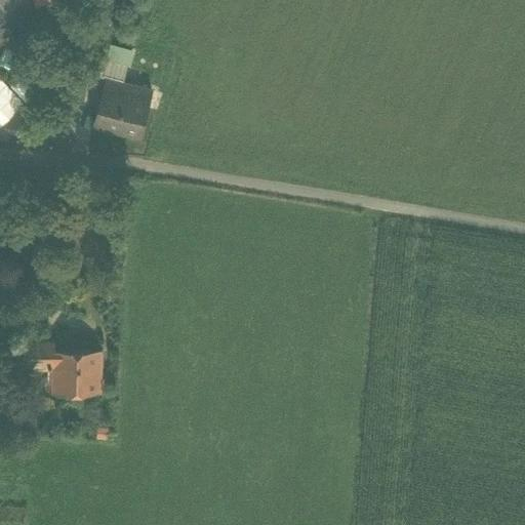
[(0,0),(0,5),(3,9),(0,11),(0,40),(41,0),(0,0)]
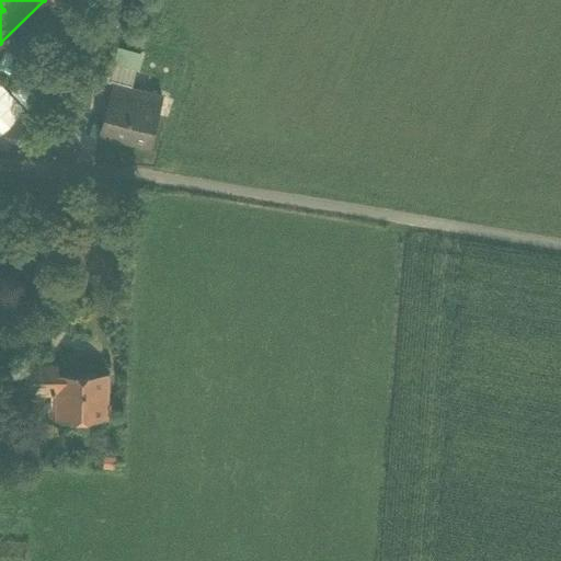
[(116,53),(113,65),(136,71),(138,71),(142,53),(118,46),(116,53)]
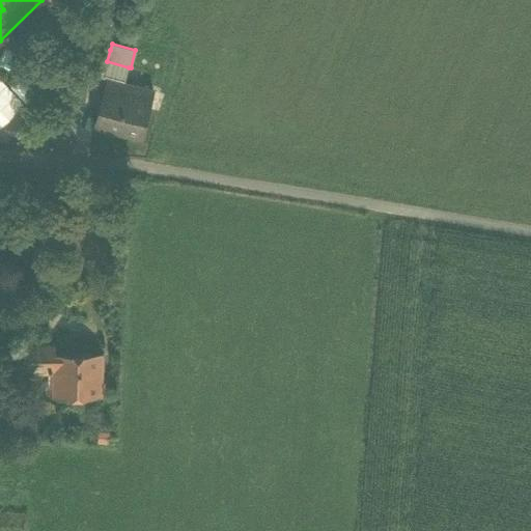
[(102,78),(107,61),(110,50),(100,47),(91,76),(102,78)]
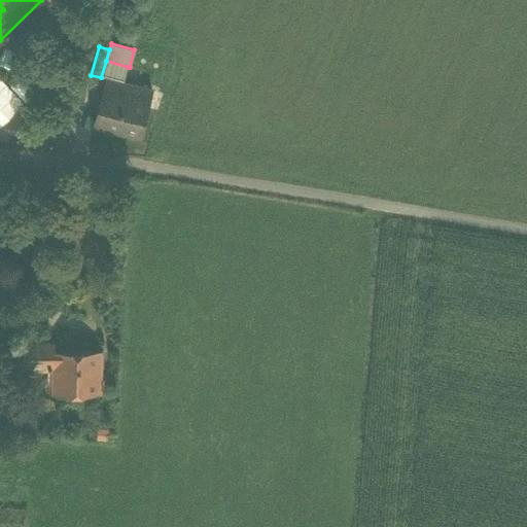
[(101,77),(107,79),(123,83),(128,67),(106,61),(101,77)]
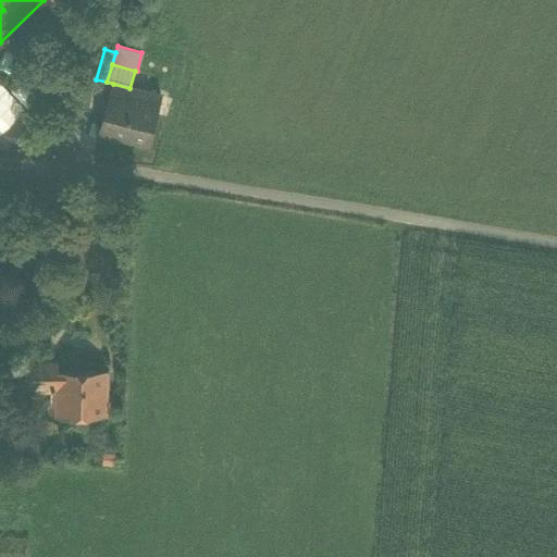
[(100,132),(147,145),(160,97),(130,88),(113,84),(100,132)]
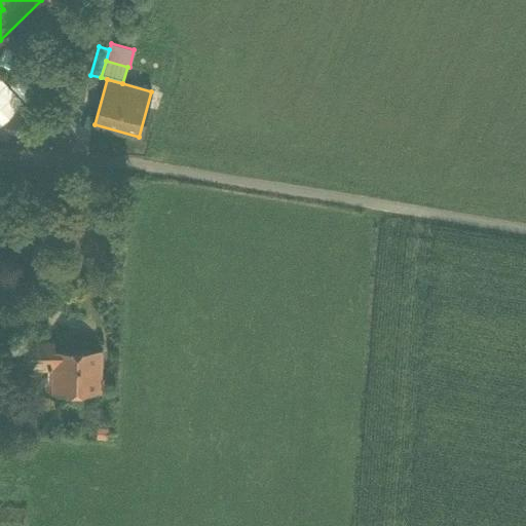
[(7,369),(34,369),(34,342),(9,341),(7,369)]
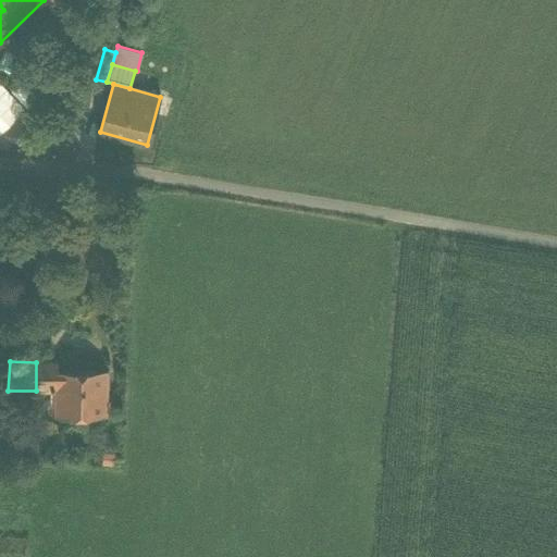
[(53,417),(104,415),(106,370),(57,371),(57,362),(36,362),(36,391),(53,391),(53,417)]
